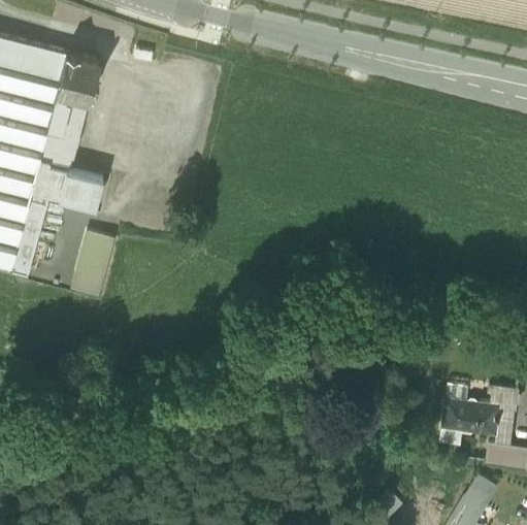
[(66,54),(0,35),(0,272),(10,275),(31,194),(39,161),(56,96),(56,94),(66,54)]
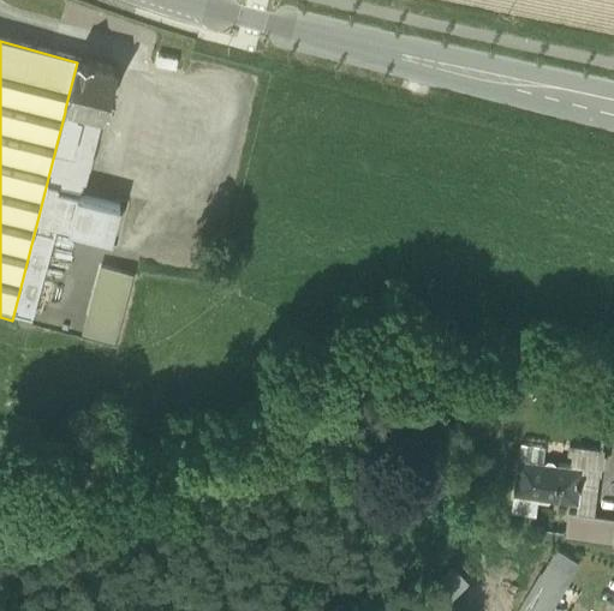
[(117,72),(77,63),(65,109),(103,119),(105,120),(109,100),(113,100),(115,94),(112,93),(117,72)]
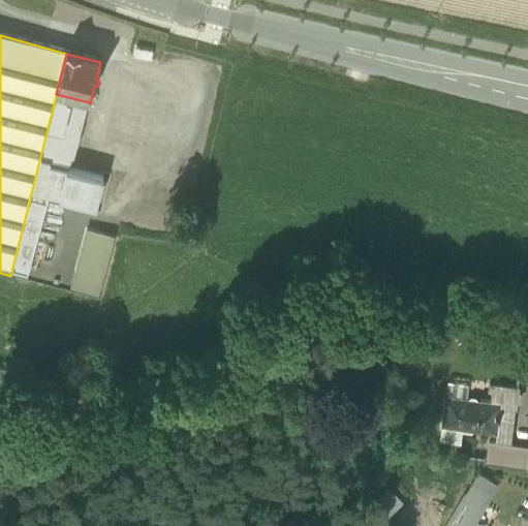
[(89,102),(56,94),(56,96),(39,161),(50,164),(53,165),(61,133),(80,138),(80,137),(89,102)]
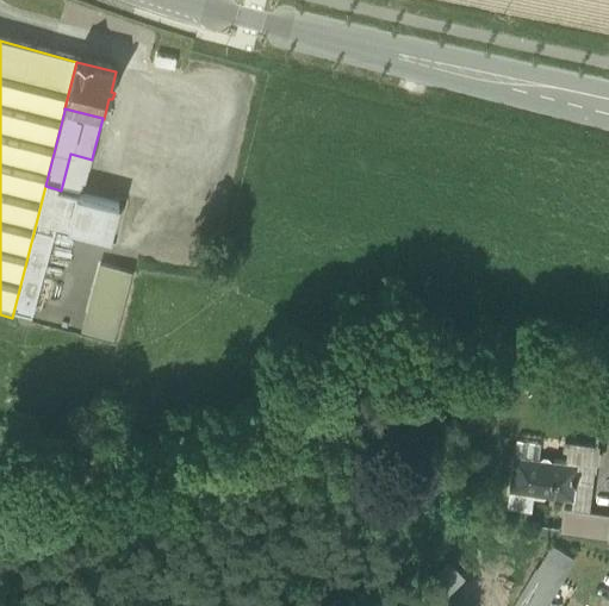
[(92,160),(70,154),(61,191),(82,197),(88,173),(93,158),(92,158),(92,160)]
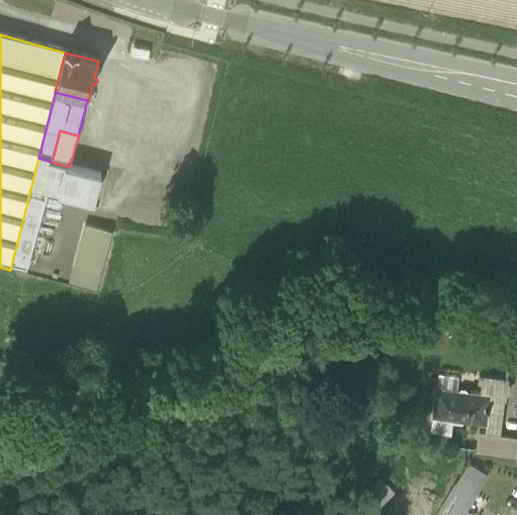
[(101,178),(48,165),(49,161),(38,158),(30,190),(49,195),(94,207),(101,178)]
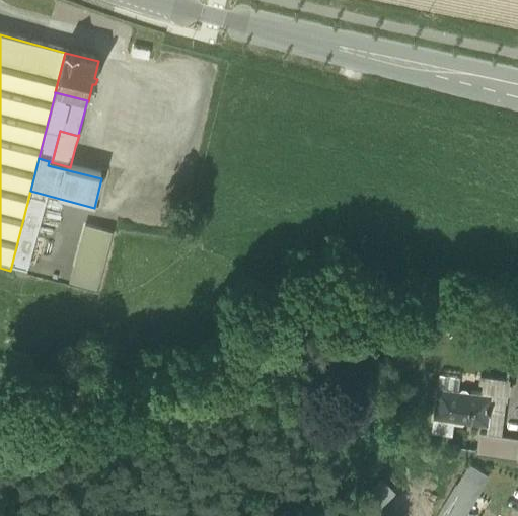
[(49,196),(30,191),(10,271),(27,275),(49,196)]
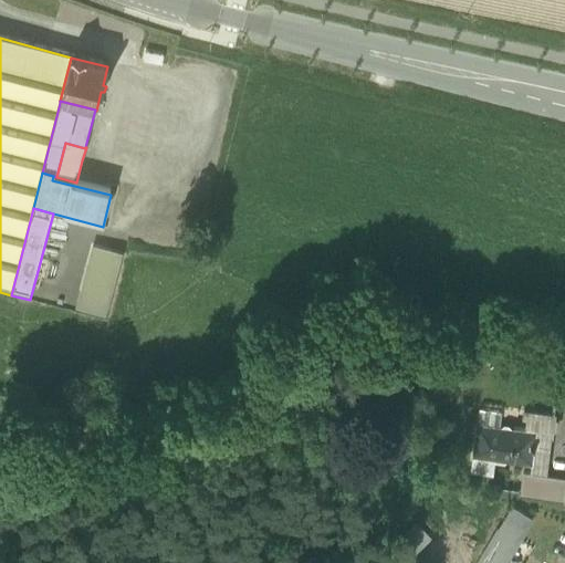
[(94,250),(77,312),(105,320),(122,258),(94,250)]
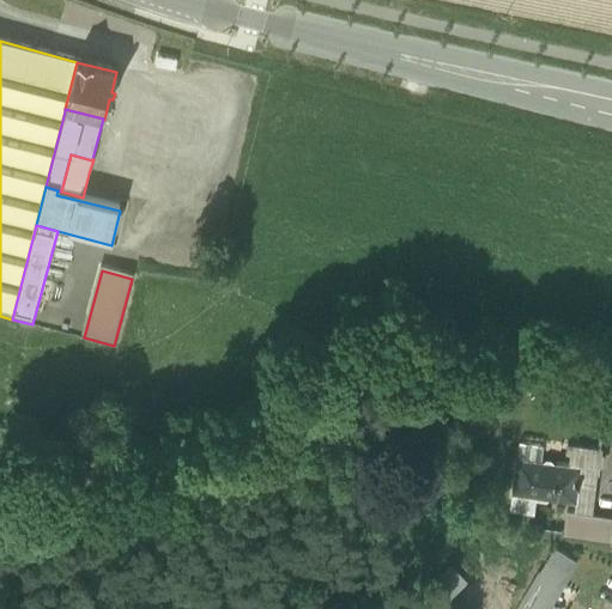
[(601,451),(568,448),(567,456),(570,456),(569,464),(569,469),(580,470),(575,505),(588,506),(593,476),(598,476),(599,469),(603,467),(604,460),(600,456),(601,451)]
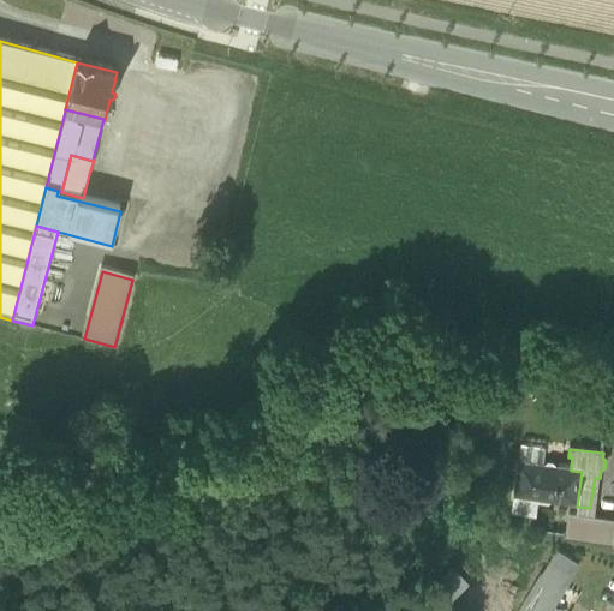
[(555,468),(553,466),(548,465),(546,467),(518,463),(514,498),(537,502),(541,502),(543,505),(548,505),(550,503),(577,507),(582,472),(571,471),(571,466),(559,463),(558,468),(555,468)]
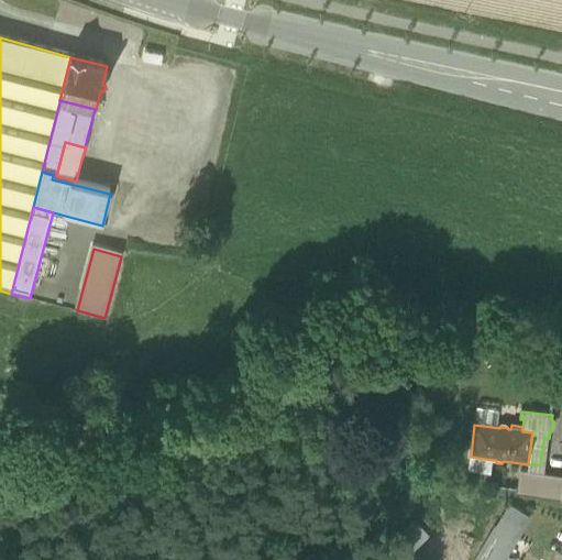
[(492,460),(471,457),(469,472),(489,475),(492,463),(491,463),(492,460)]
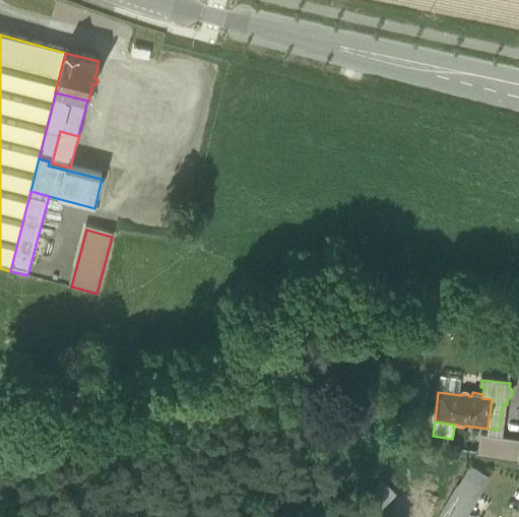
[(518,441),(480,437),(478,455),(518,460),(518,463),(518,441)]
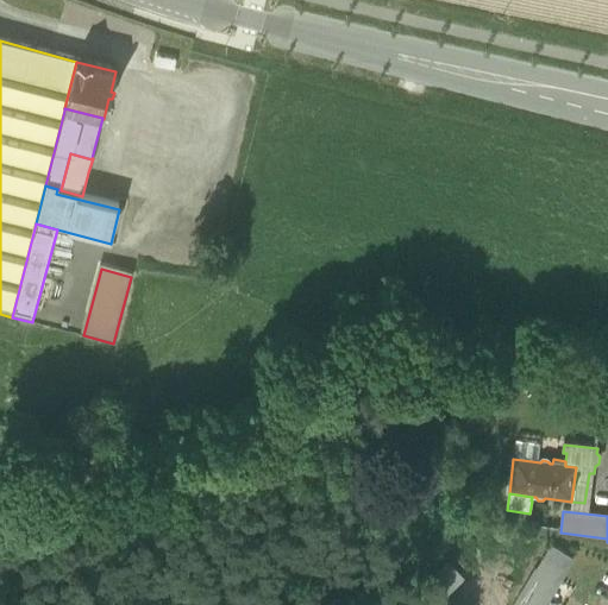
[(553,549),(519,604),(545,604),(572,560),(553,549)]
